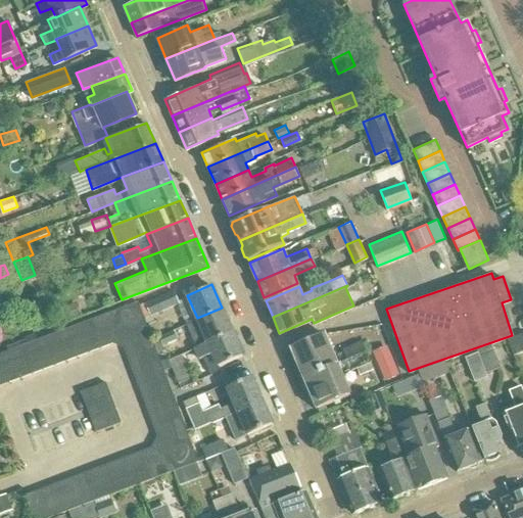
[(144,301),(150,314),(179,301),(174,289),(144,301)]
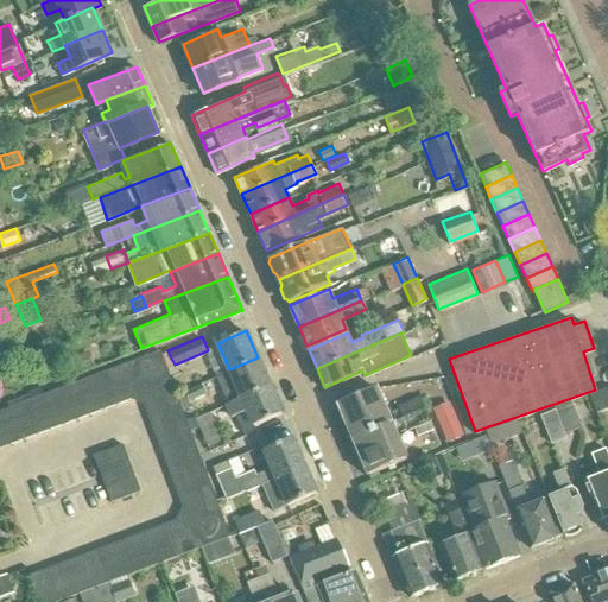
[(131,397),(144,401),(170,373),(160,348),(138,356),(131,397)]
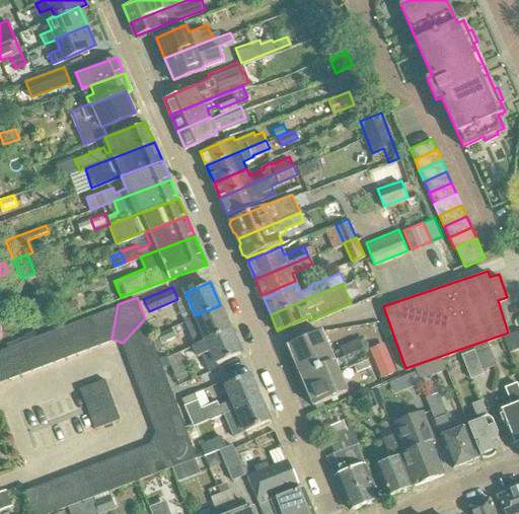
[(61,304),(66,315),(81,309),(76,298),(61,304)]
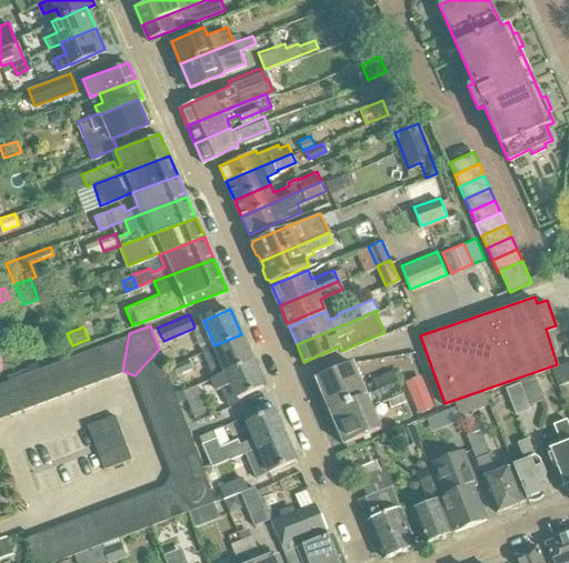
[(110,375),(122,371),(129,333),(99,345),(110,375)]
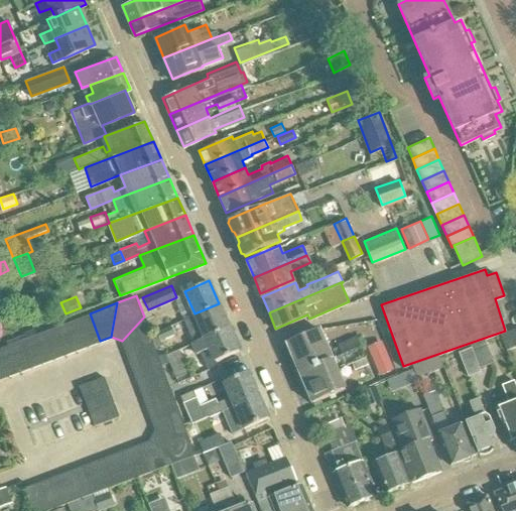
[(183,318),(194,341),(229,326),(219,303),(195,313),(183,318)]
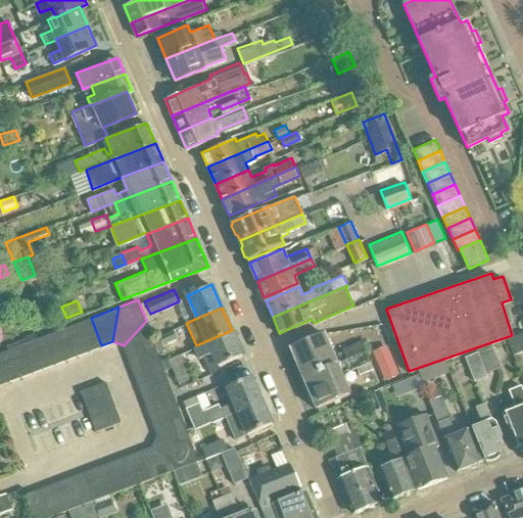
[(90,349),(101,345),(91,318),(79,322),(90,349)]
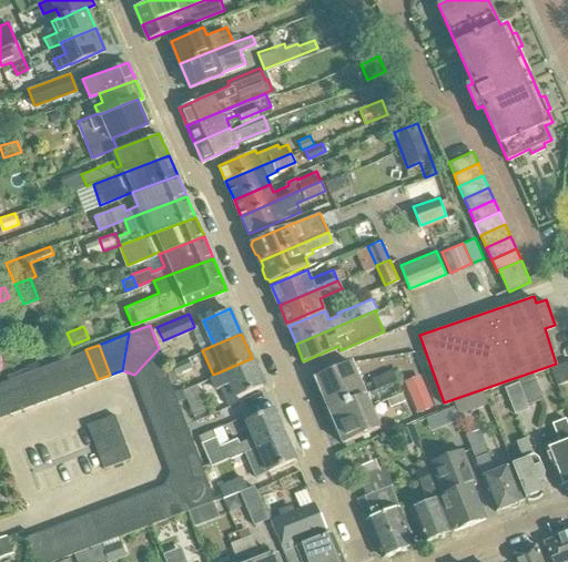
[(134,375),(139,387),(169,376),(165,366),(159,348),(134,375)]
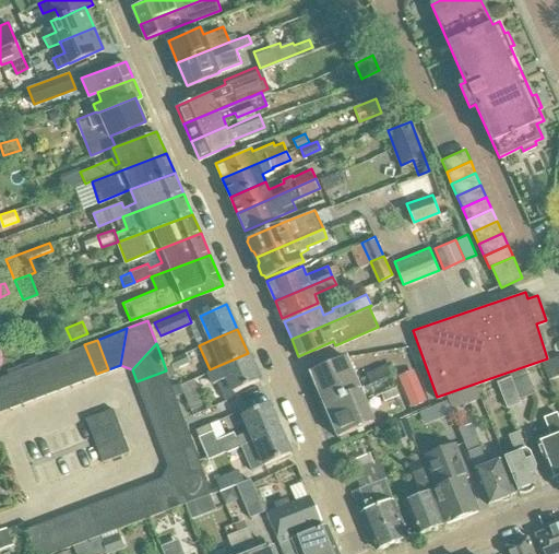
[(84,379),(96,374),(84,344),(72,349),(84,379)]
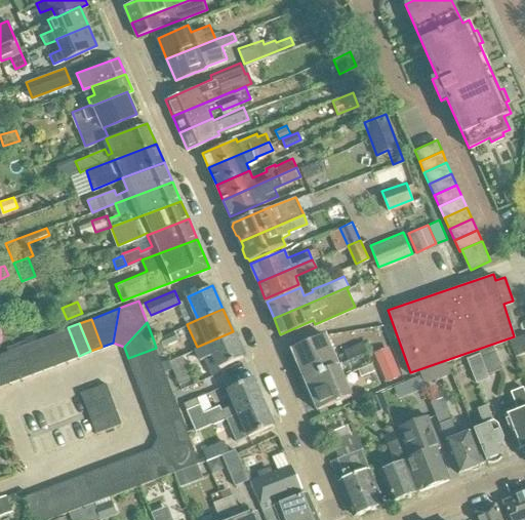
[(67,360),(79,356),(68,327),(56,331),(67,360)]
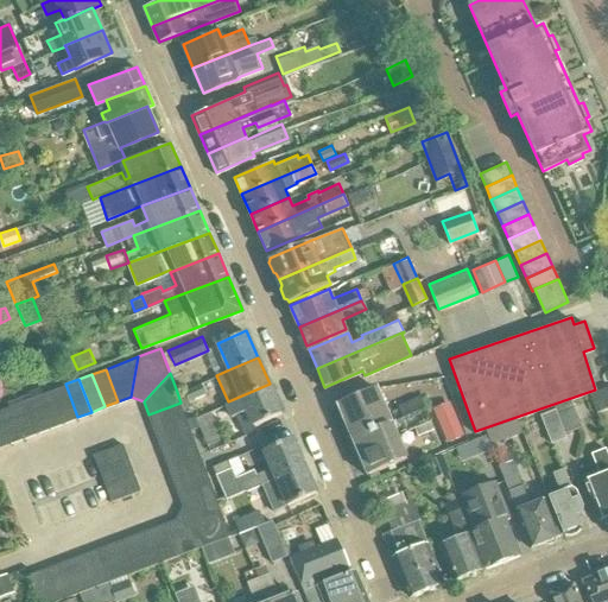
[(177,392),(181,403),(183,409),(191,405),(188,399),(206,391),(202,381),(177,392)]
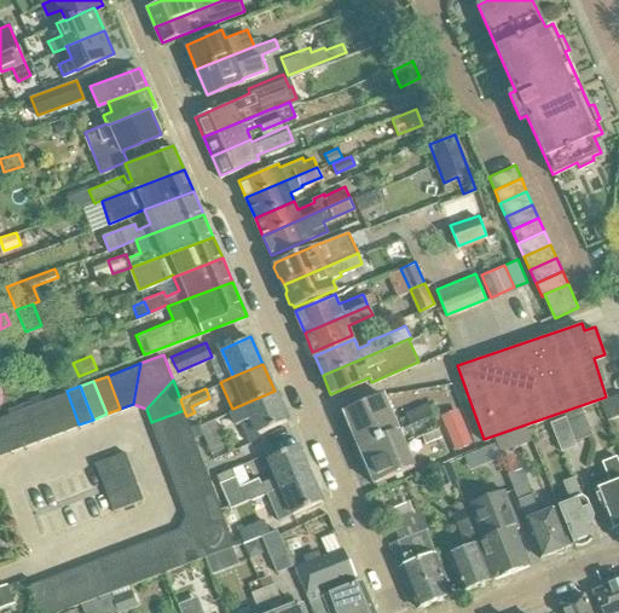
[(65,429),(79,424),(67,391),(53,397),(65,429)]
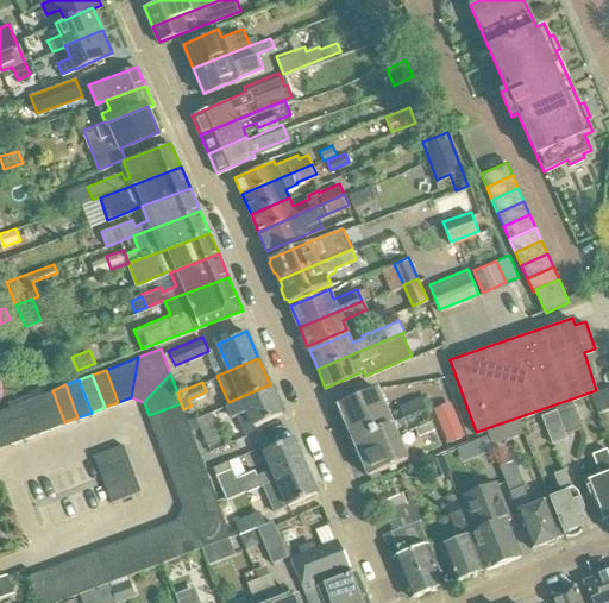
[(270,384),(228,402),(227,403),(232,415),(246,409),(253,424),(282,412),(270,384)]
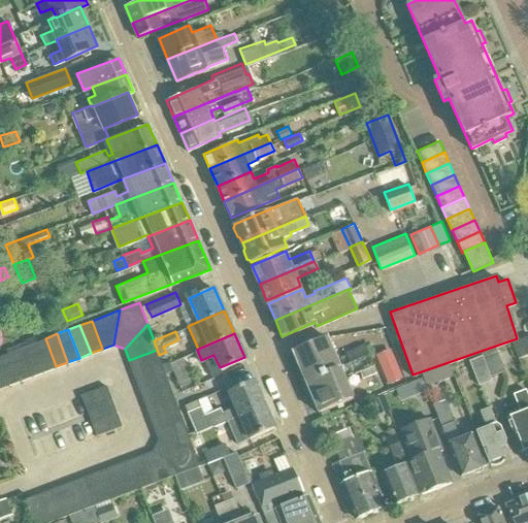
[(293,350),(305,382),(370,355),(365,344),(345,352),(347,354),(336,358),(327,335),(293,350)]
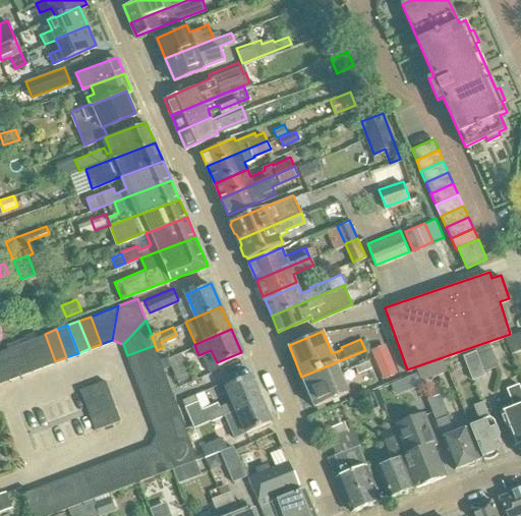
[(44,365),(55,361),(45,334),(34,338),(44,365)]
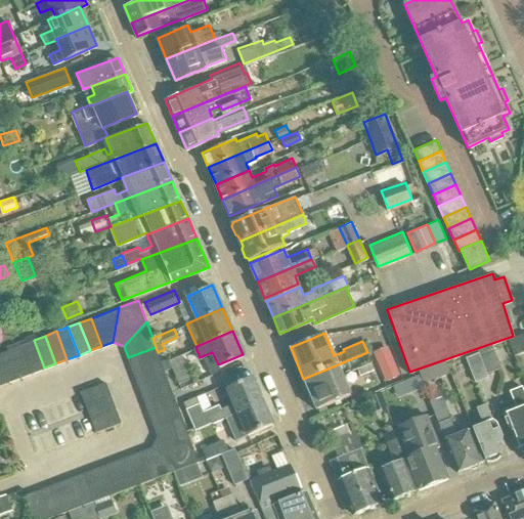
[(33,372),(44,368),(34,340),(23,344),(33,372)]
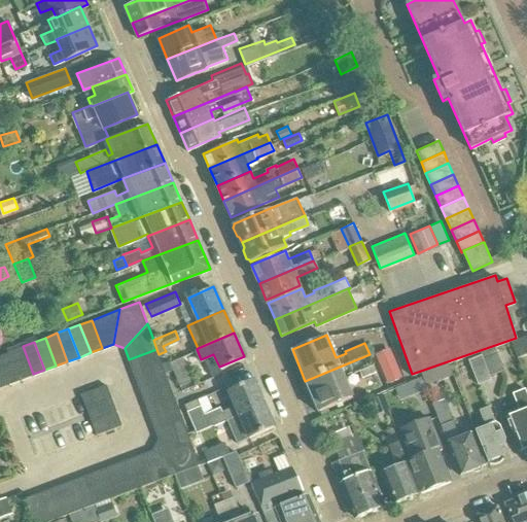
[(22,379),(33,374),(23,346),(10,350),(22,379)]
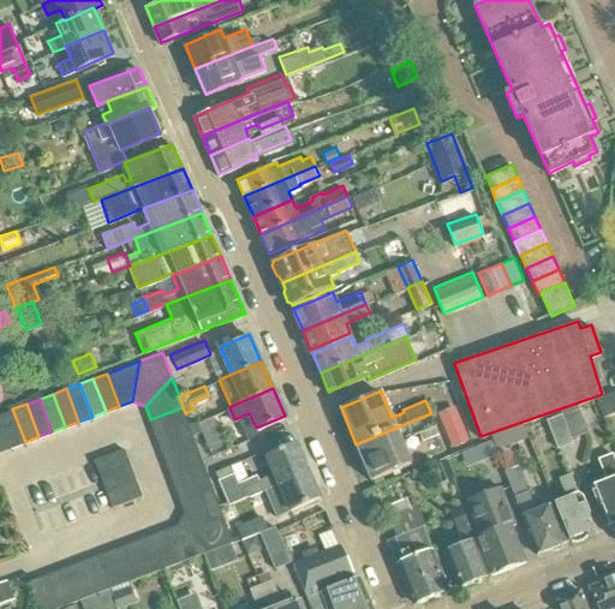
[(578,405),(561,412),(571,436),(587,429),(578,405)]
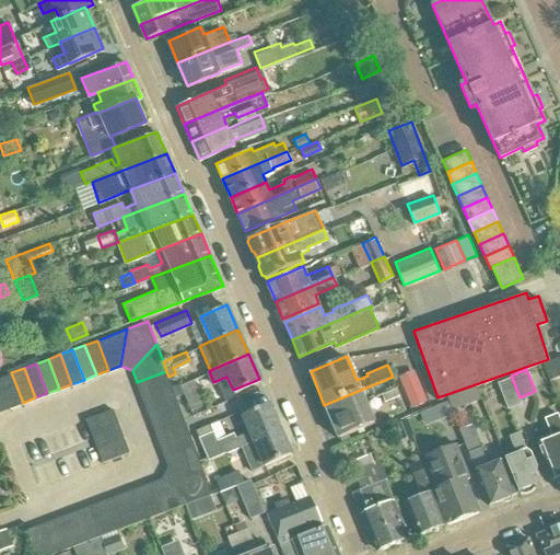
[(137,382),(141,394),(171,383),(168,377),(166,371),(137,382)]
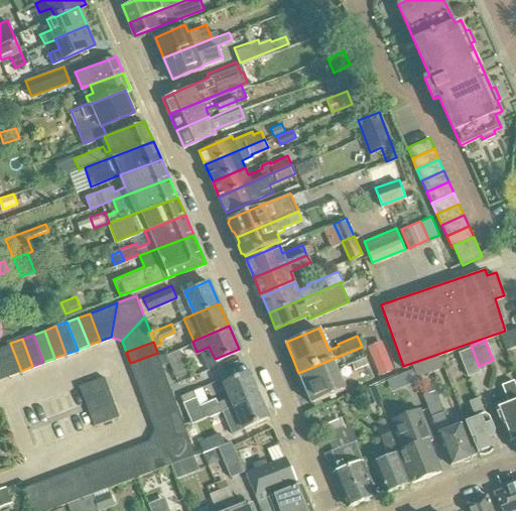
[(0,349),(10,375),(21,371),(10,343),(0,347),(0,349)]
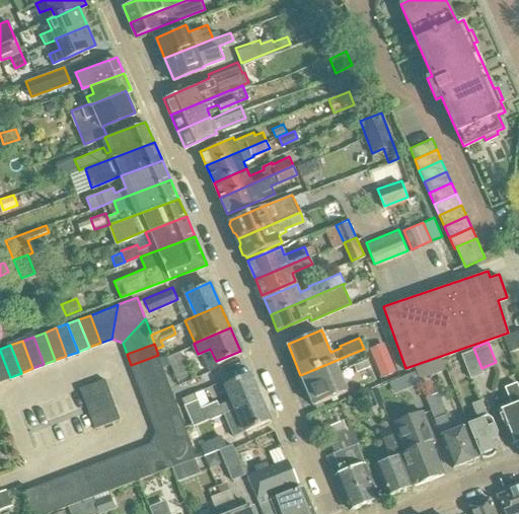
[(483,371),(482,368),(473,348),(461,353),(470,376),(483,371)]
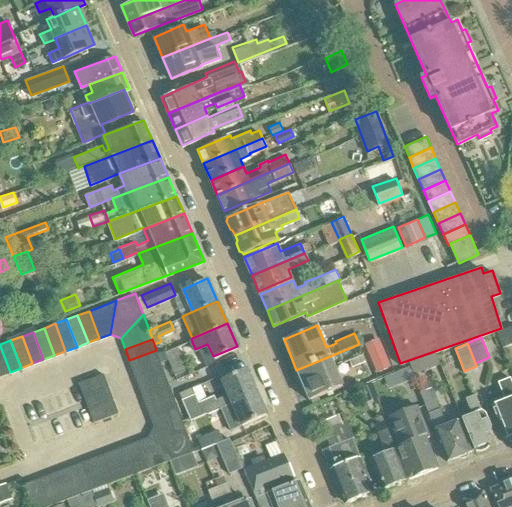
[(359,344),(296,370),(309,398),(342,384),(333,362),(342,359),(343,360),(349,358),(362,352),(359,344)]
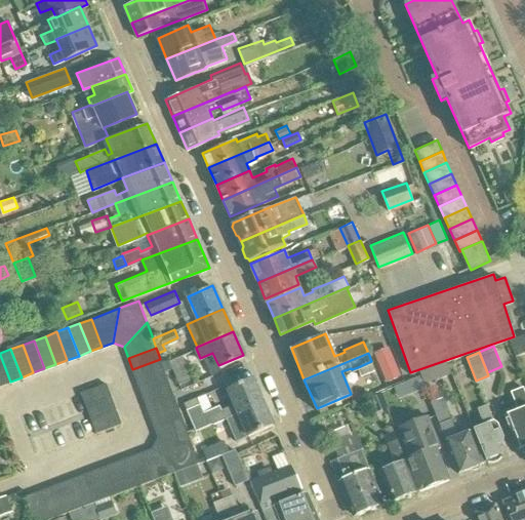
[(191,377),(182,354),(168,359),(177,383),(191,377)]
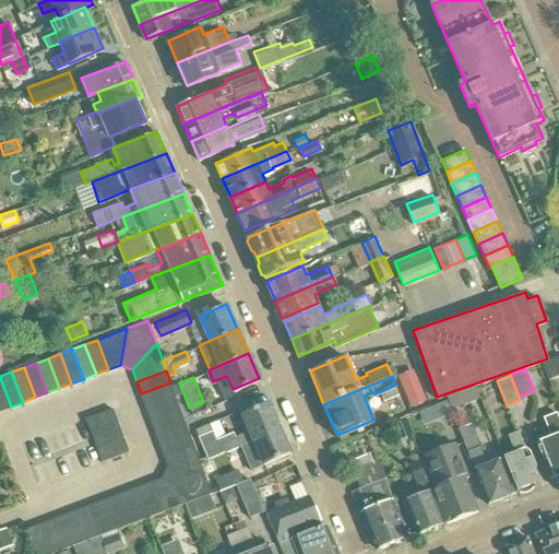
[(0,410),(11,407),(0,378),(0,410)]
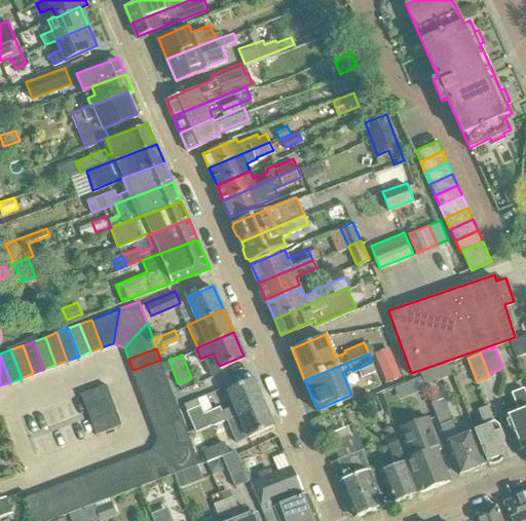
[(133,370),(137,381),(164,371),(160,360),(133,370)]
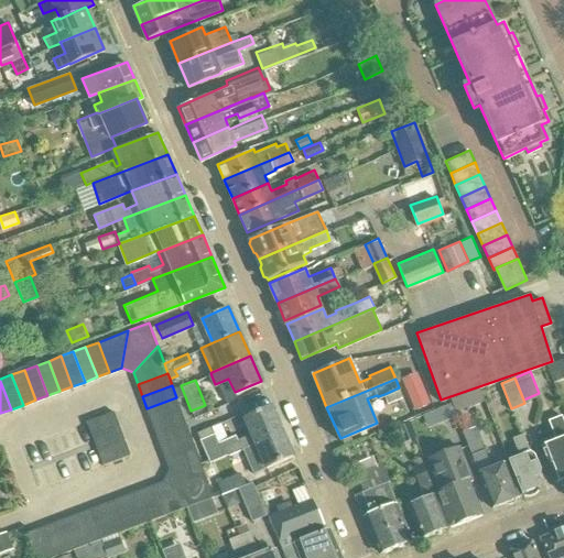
[(408,392),(415,408),(429,403),(421,385),(408,392)]
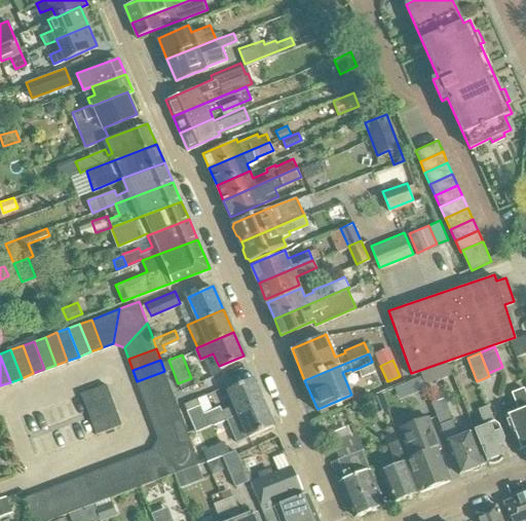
[(359,368),(362,375),(375,370),(372,362),(359,368)]
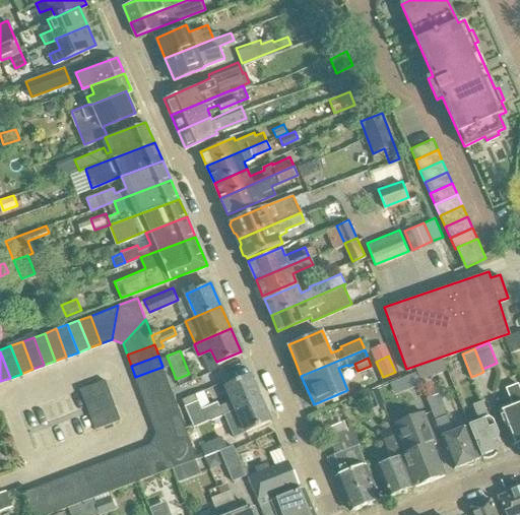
[(135,377),(139,388),(167,378),(163,367),(135,377)]
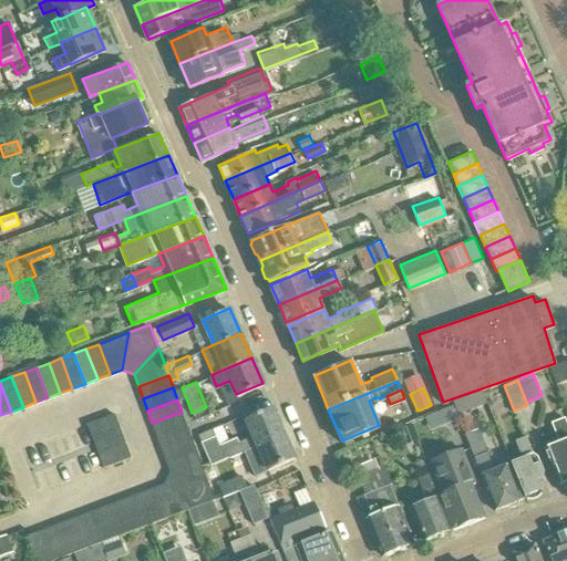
[(459,417),(453,404),(442,409),(446,422),(459,417)]
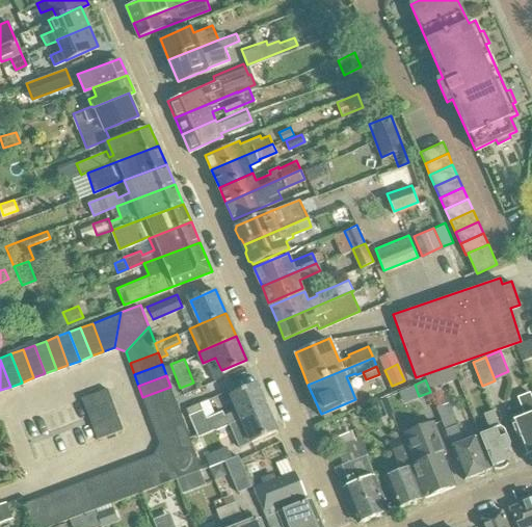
[(228,423),(241,417),(266,405),(256,381),(231,393),(237,407),(223,414),(217,417),(209,398),(200,402),(202,407),(188,414),(197,435),(214,427),(214,428),(228,422),(228,423)]
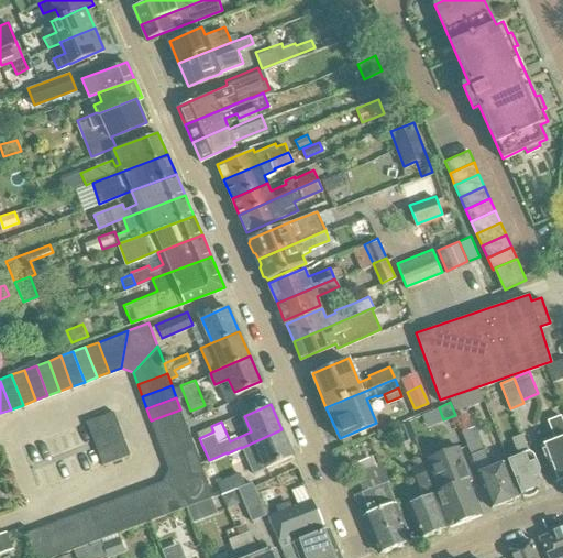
[(86,419),(91,435),(119,424),(113,409),(86,419)]
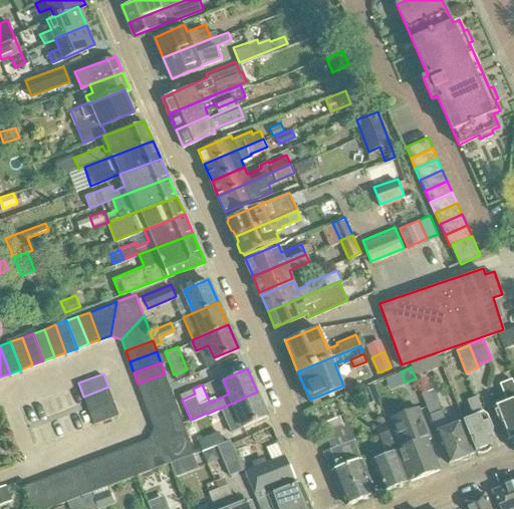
[(138,384),(142,395),(169,384),(165,373),(138,384)]
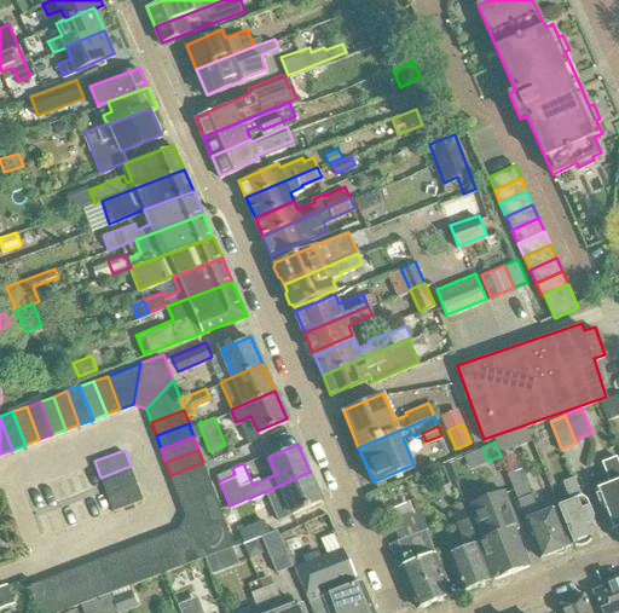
[(597,498),(600,501),(611,528),(615,526),(618,528),(618,527),(618,460),(617,455),(602,461),(611,481),(595,487),(597,493),(597,498)]
